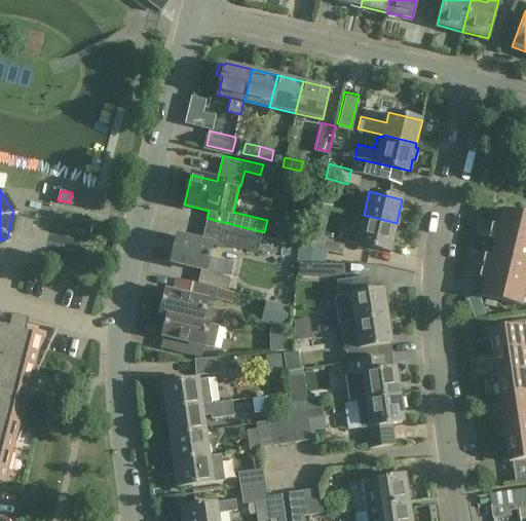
[(488,266),(485,278),(481,295),(521,305),(525,283),(525,213),(502,207),(498,224),(494,238),(491,254),(488,266)]
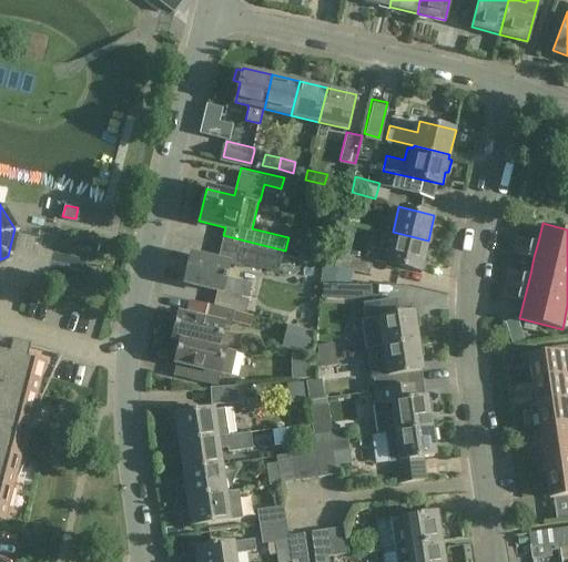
[(428,241),(393,232),(388,247),(379,246),(379,247),(369,245),(366,256),(338,249),(334,263),(369,272),(373,259),(421,272),(428,241)]
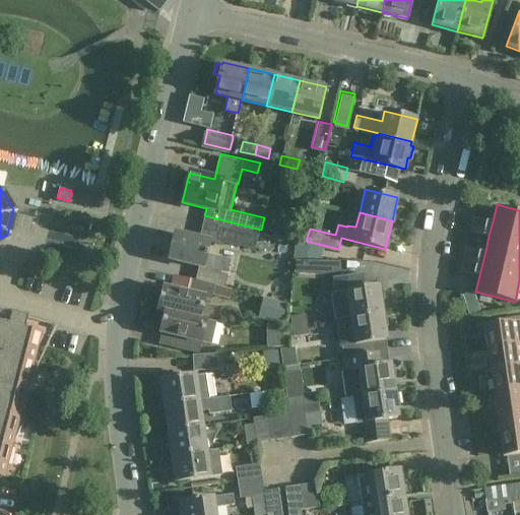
[(261,230),(204,215),(199,238),(174,232),(167,258),(197,266),(195,277),(213,281),(223,284),(231,256),(207,251),(210,242),(216,243),(216,240),(256,250),(261,230)]
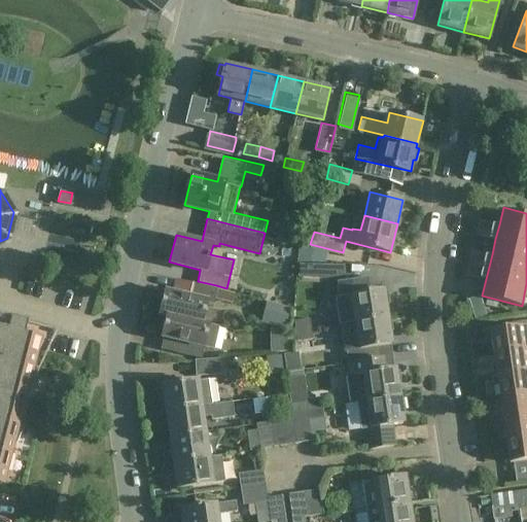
[(495,239),(499,224),(480,219),(478,228),(479,230),(478,234),(477,234),(476,235),(478,235),(495,239)]
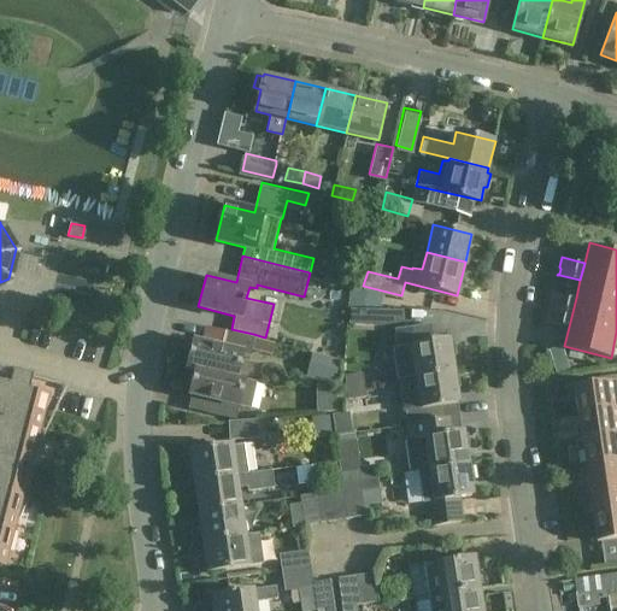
[(573,312),(576,298),(553,292),(550,303),(551,304),(551,306),(573,312)]
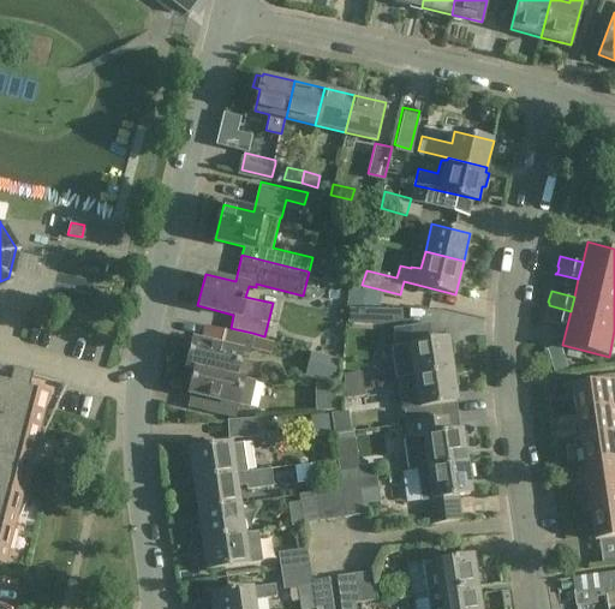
[(393,305),(348,303),(348,318),(393,320),(393,305)]
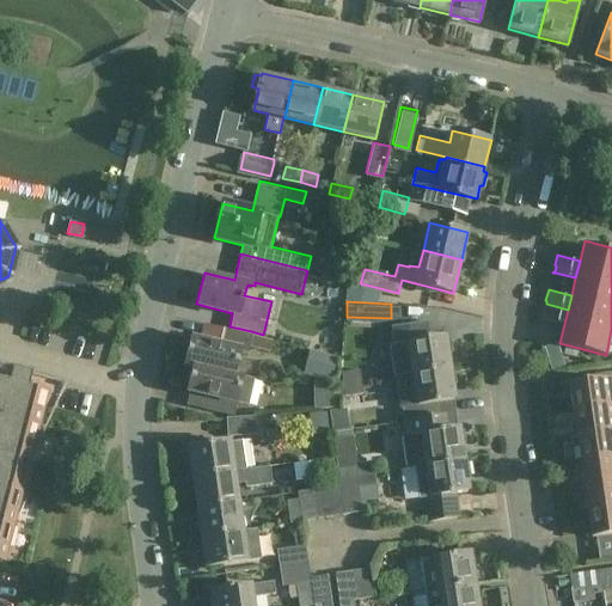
[(568,310),(546,304),(545,306),(544,307),(542,318),(564,324),(568,310)]
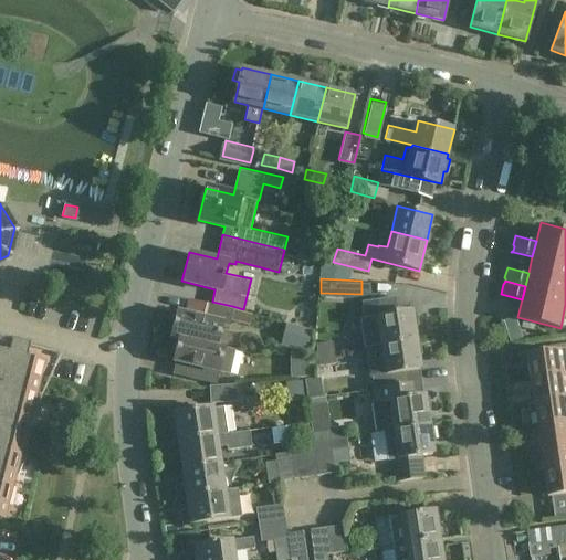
[(381,342),(415,338),(410,310),(398,313),(395,295),(362,299),(364,318),(377,316),(381,342)]
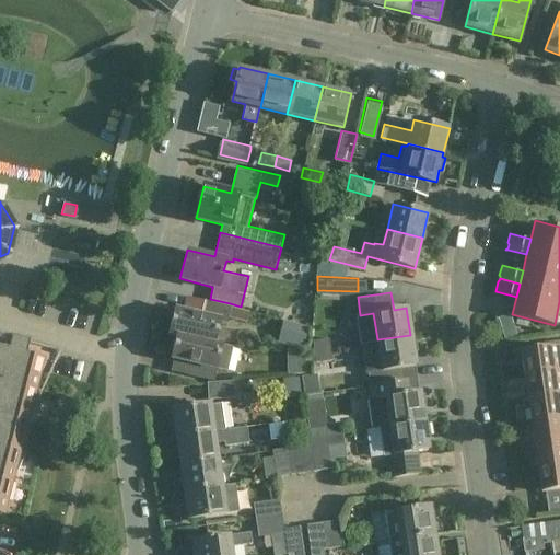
[(230,303),(210,299),(209,301),(203,300),(200,314),(175,308),(170,332),(176,333),(213,342),(219,320),(226,322),(230,303)]
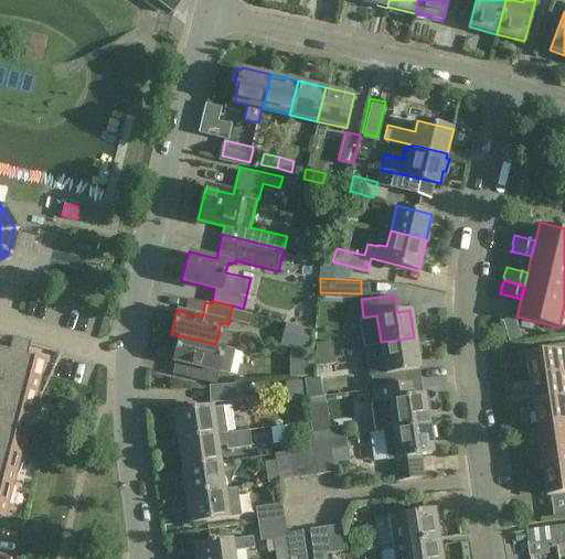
[(318,347),(336,345),(333,334),(316,336),(318,347)]
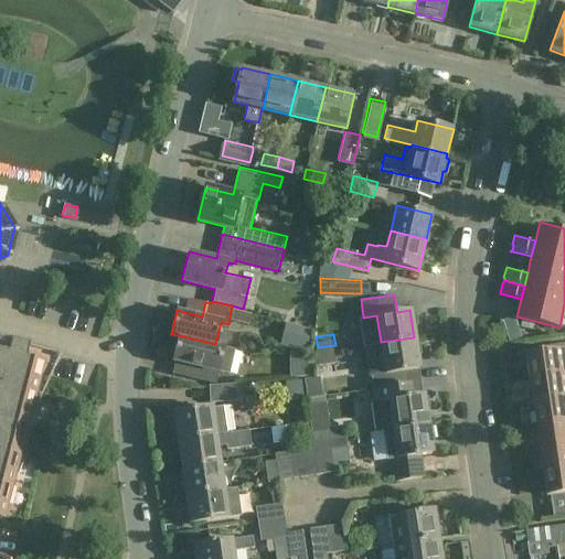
[(234,348),(215,344),(178,335),(173,359),(191,364),(188,376),(209,380),(215,380),(217,371),(228,373),(234,348)]
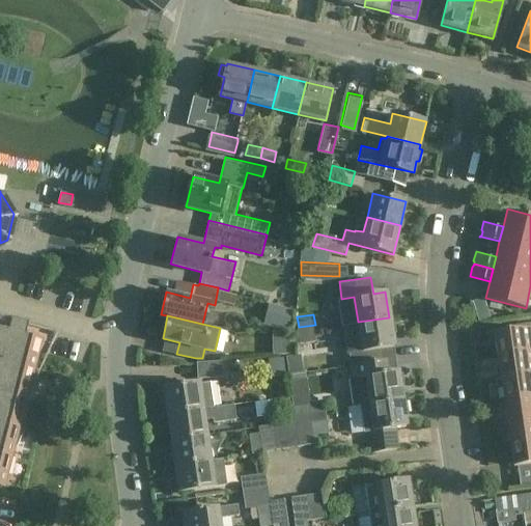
[(382,348),(393,345),(389,317),(358,322),(343,324),(350,363),(384,358),(382,348)]
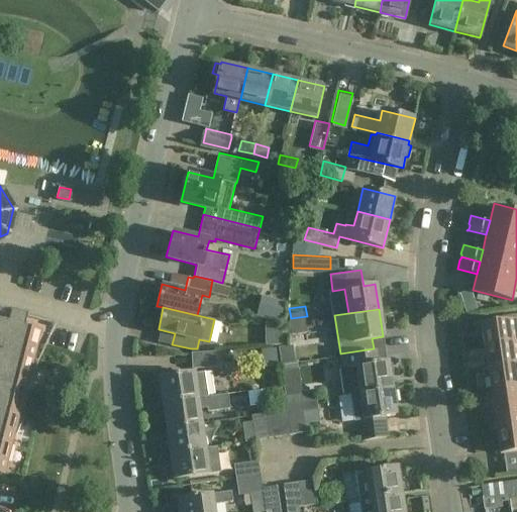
[(0,473),(1,474),(11,432),(15,433),(22,418),(15,416),(26,376),(30,377),(56,322),(10,311),(7,322),(0,320),(0,473)]
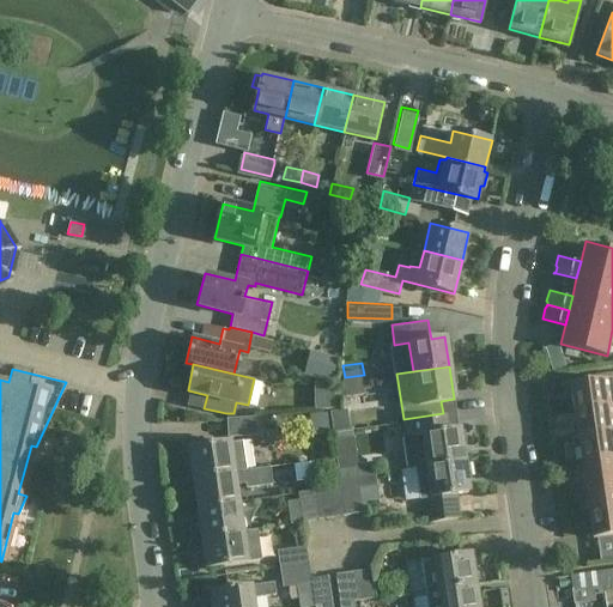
[(612,372),(612,374),(570,380),(574,405),(612,399),(612,372)]
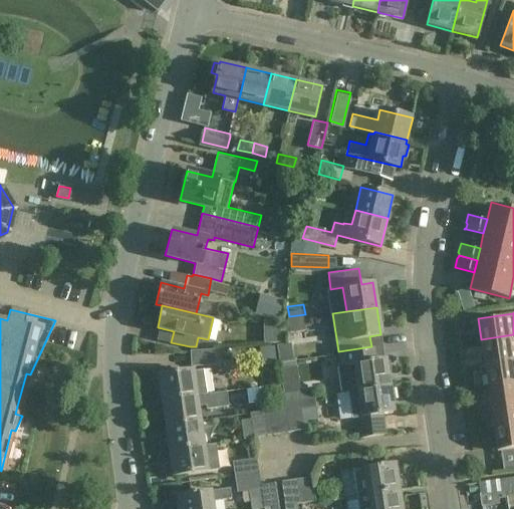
[(306,324),(305,314),(289,316),(290,326),(306,324)]
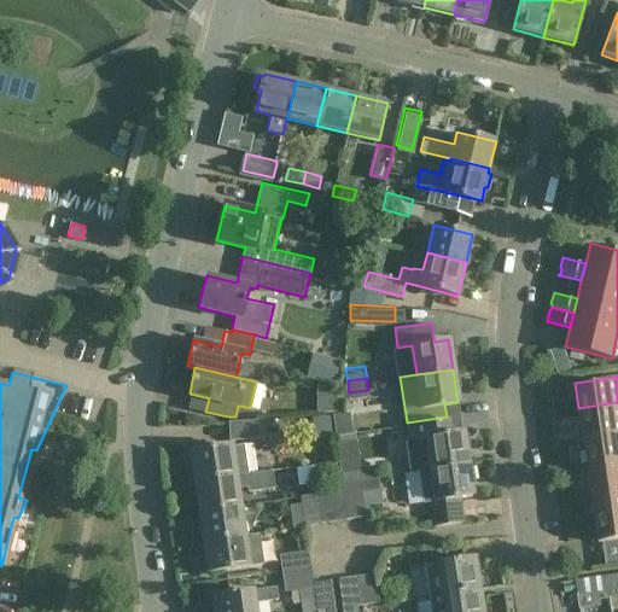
[(316,403),(337,402),(336,385),(315,388),(316,403)]
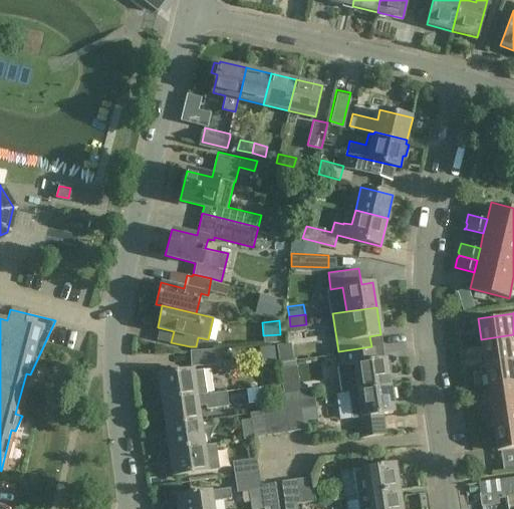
[(513,334),(481,339),(484,360),(513,355),(513,334)]
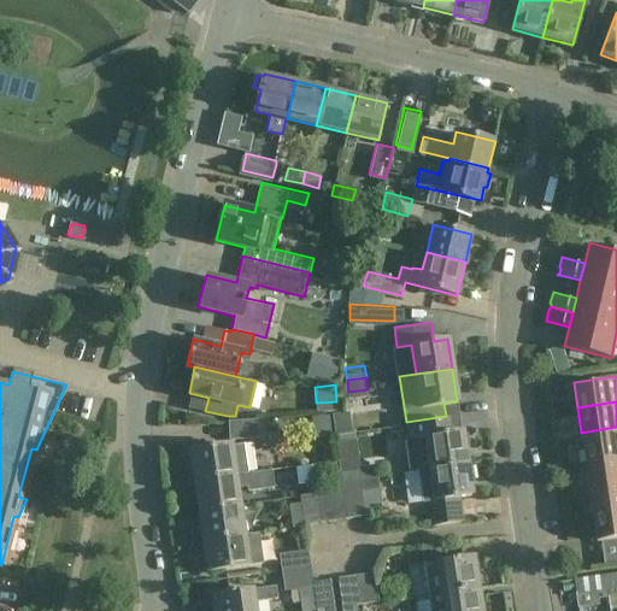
[(258,415),(235,416),(228,416),(229,435),(259,434),(258,415)]
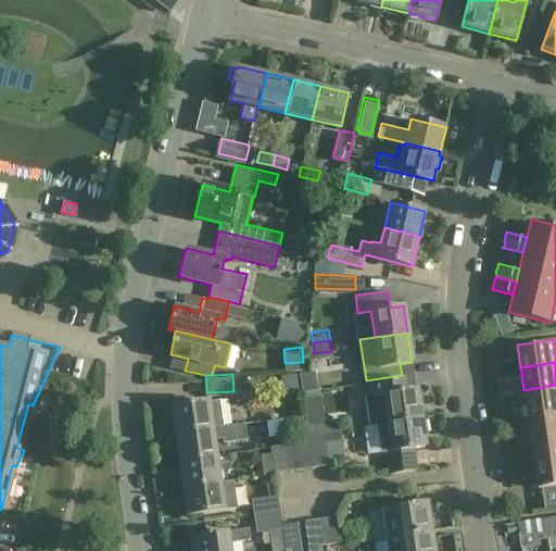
[(387,420),(420,415),(416,388),(404,390),(402,375),(366,380),(368,396),(383,393),(386,409),(369,411),(370,423),(387,420)]
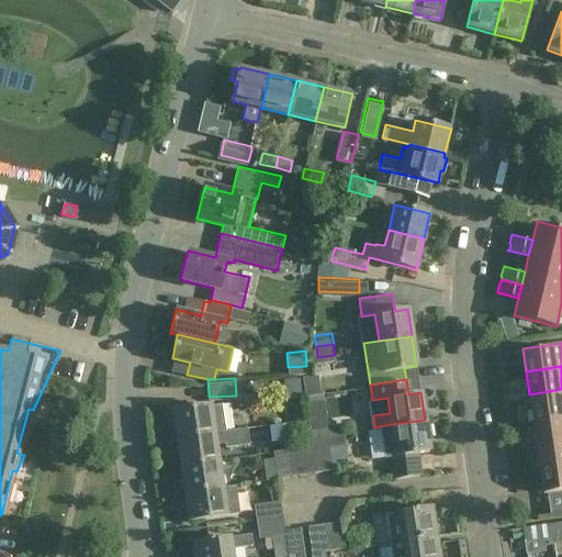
[(561,389),(529,394),(532,419),(561,414),(561,389)]
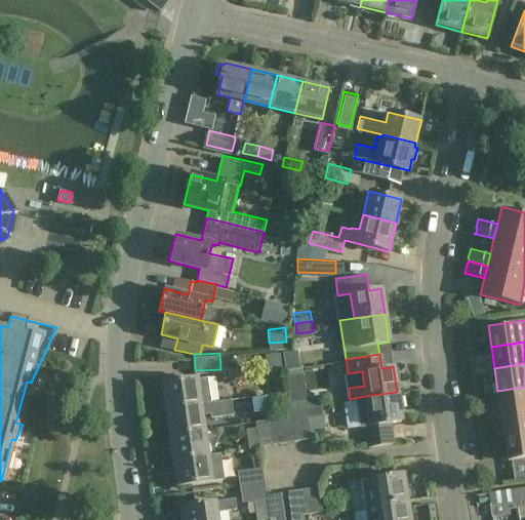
[(165,405),(200,400),(197,377),(161,383),(165,405)]
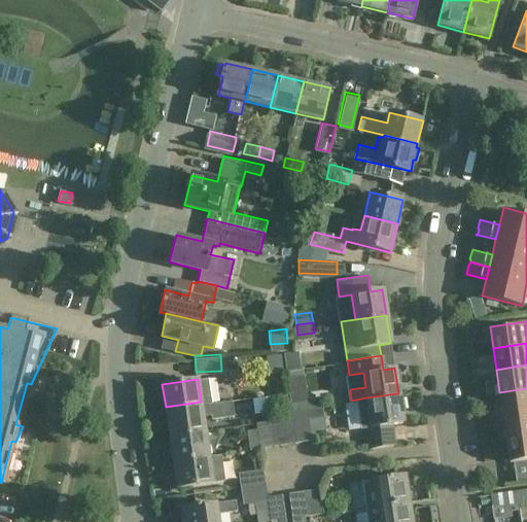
[(526,388),(499,392),(502,415),(526,411),(526,388)]
